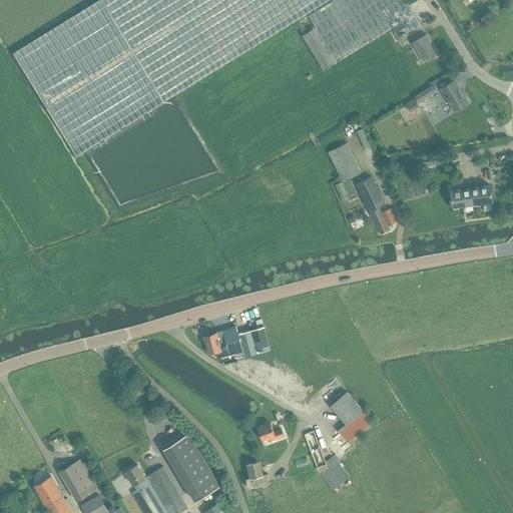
[(98,0),(16,51),(78,154),(329,0),(98,0)]
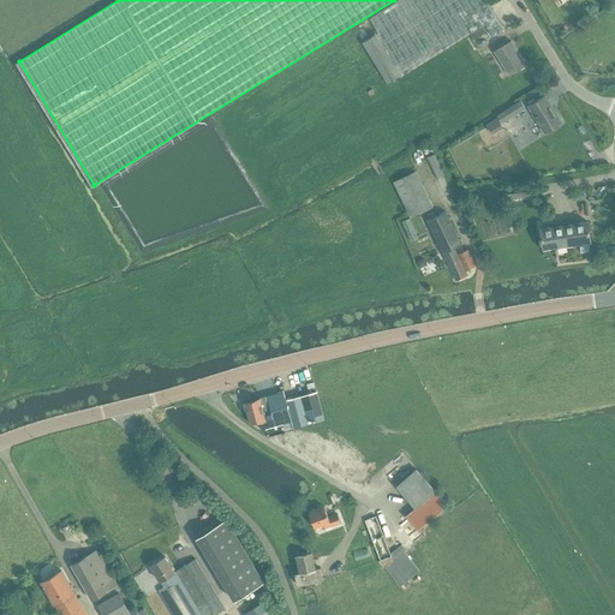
[(490,39),(503,30),(484,0),(400,0),(370,19),(378,34),(362,43),(387,83),(400,76),(400,77),(470,34),(473,40),(487,33),(490,39)]
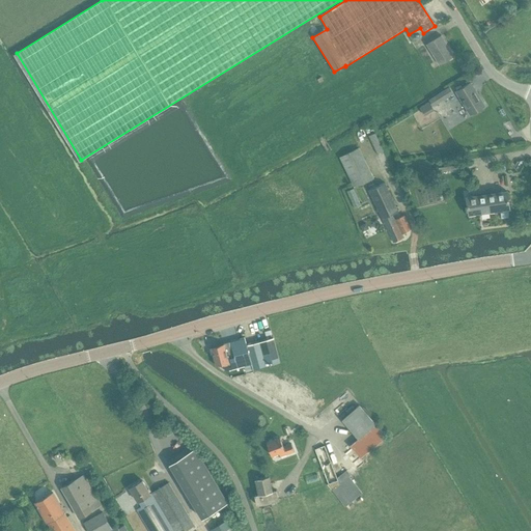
[(439,65),(453,57),(441,36),(426,45),(439,65)]
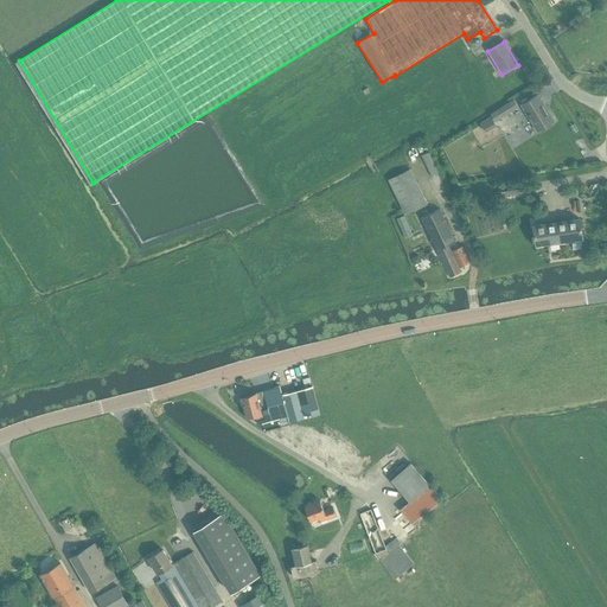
[(537,132),(554,121),(537,95),(521,104),(537,132)]
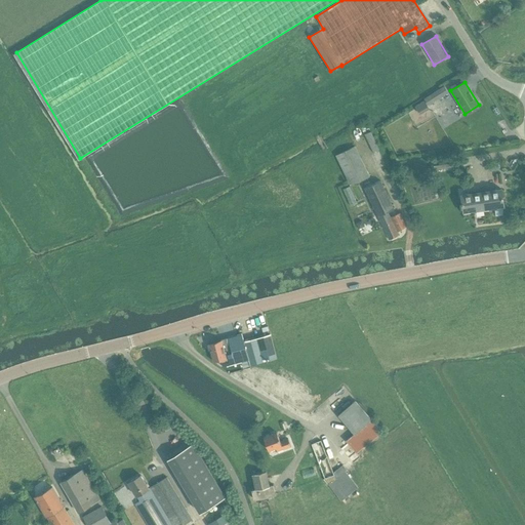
[(428,105),(447,92),(444,86),(423,99),(428,105)]
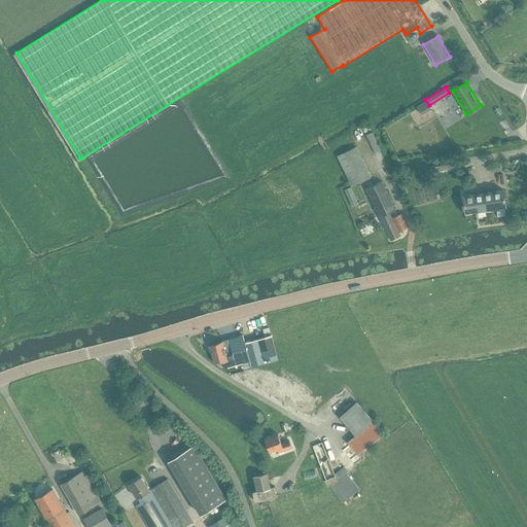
[(425,101),(416,107),(420,113),(429,107),(425,101)]
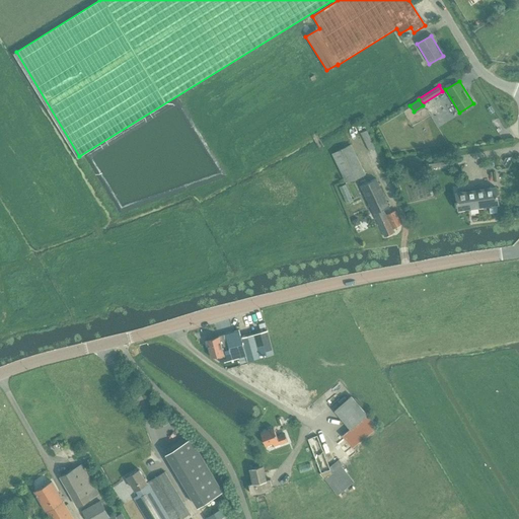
[(360,133),(368,150),(374,147),(366,130),(360,133)]
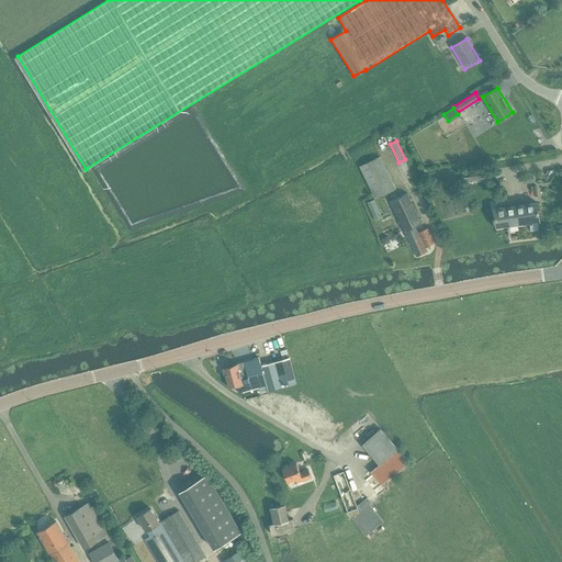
[(366,164),(359,167),(361,171),(374,199),(381,195),(393,190),(395,189),(383,166),(380,157),(366,164)]
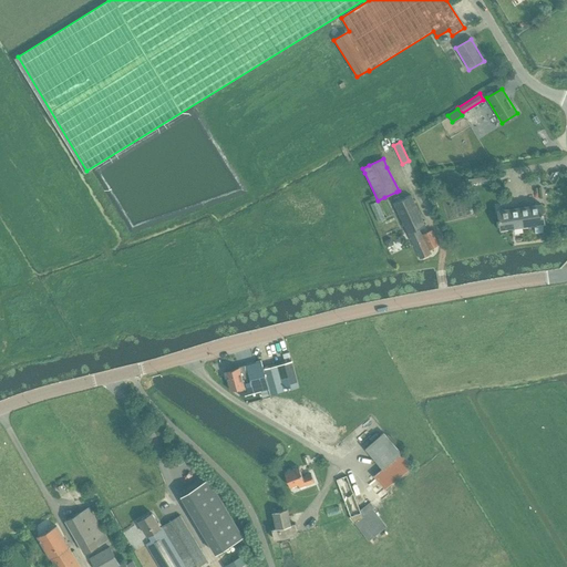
[(470,183),(490,181),(488,171),(468,174),(470,183)]
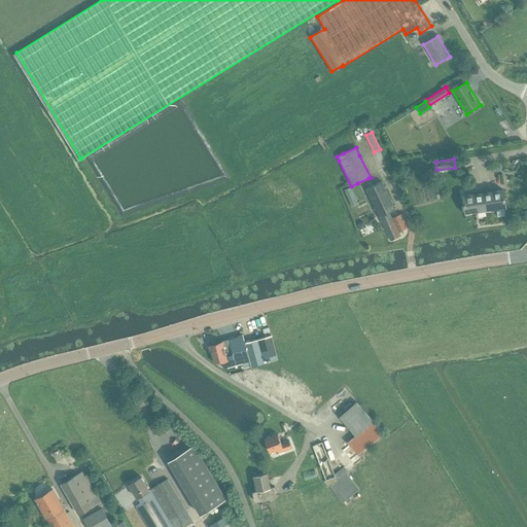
[(373,186),(365,189),(390,242),(399,237),(398,233),(405,230),(408,229),(400,214),(391,218),(389,213),(395,210),(382,181),(373,186)]
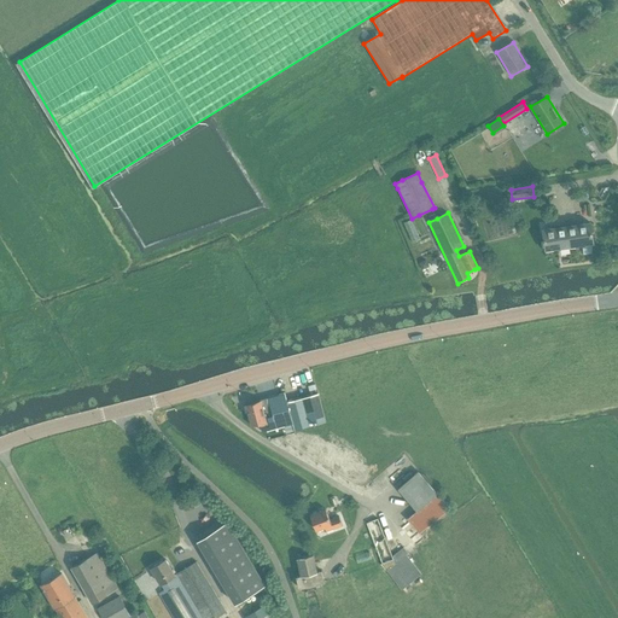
[(569,248),(593,244),(590,222),(566,226),(569,248)]
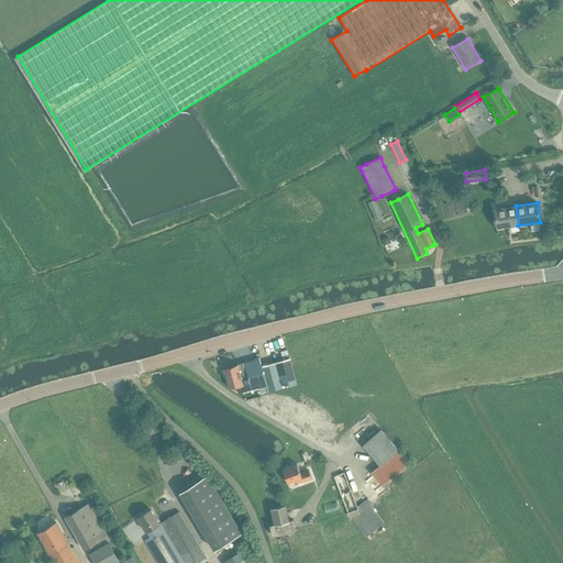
[(497,228),(518,225),(516,206),(494,209),(497,228)]
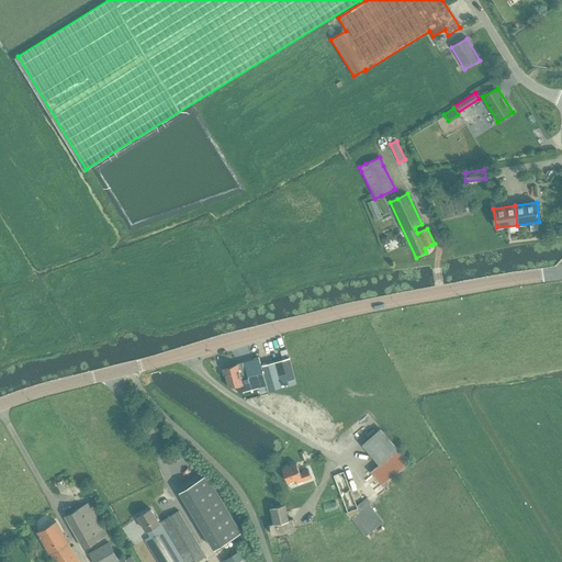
[(268,392),(295,383),(289,358),(260,366),(258,357),(251,359),(253,362),(254,361),(261,386),(266,385),(268,392)]
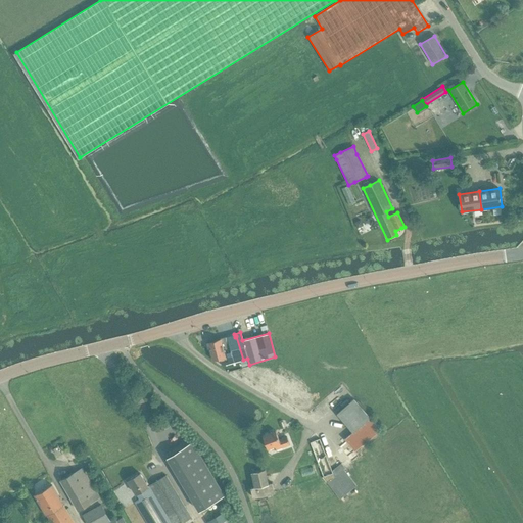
[(222,366),(243,360),(236,336),(235,337),(234,334),(219,338),(220,339),(206,342),(211,360),(220,358),(222,366)]
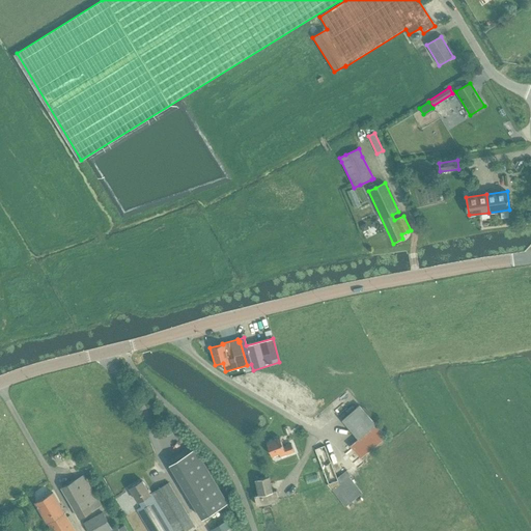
[(348,446),(360,459),(386,438),(359,406),(341,419),(358,439),(348,446)]
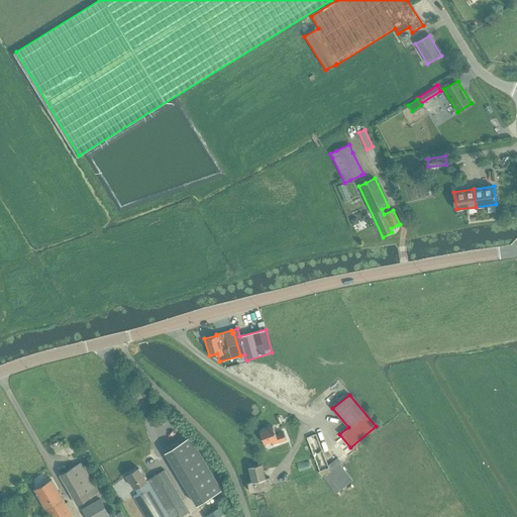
[(273,443),(286,438),(283,431),(276,434),(273,426),(260,431),(265,443),(272,440),(273,443)]
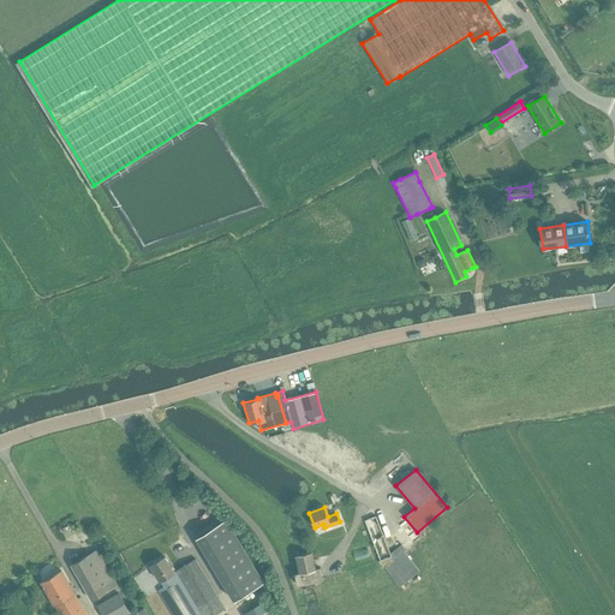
[(376,517),(364,521),(366,527),(369,533),(380,561),(399,586),(399,587),(418,573),(417,572),(402,553),(405,551),(400,545),(390,554),(376,517)]
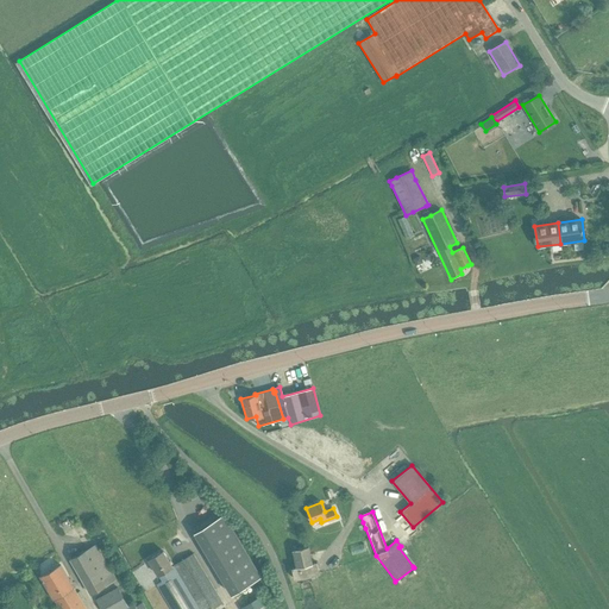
[(262,579),(223,514),(193,532),(232,597),(262,579)]
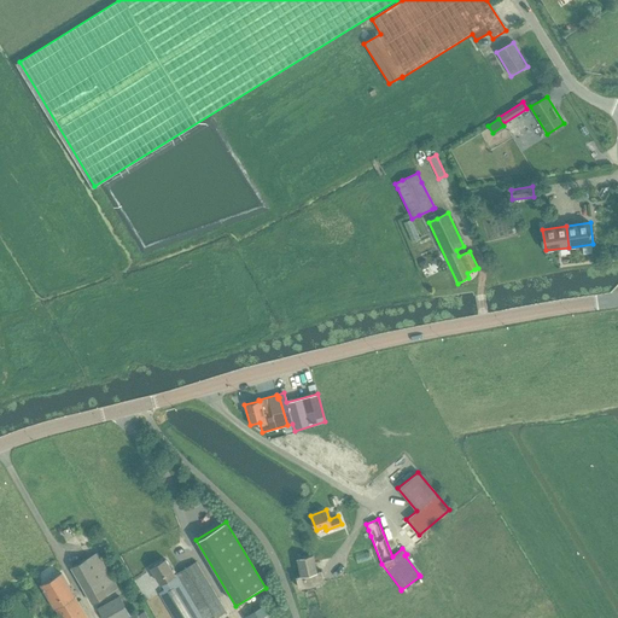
[(100,547),(108,543),(105,537),(98,542),(100,547)]
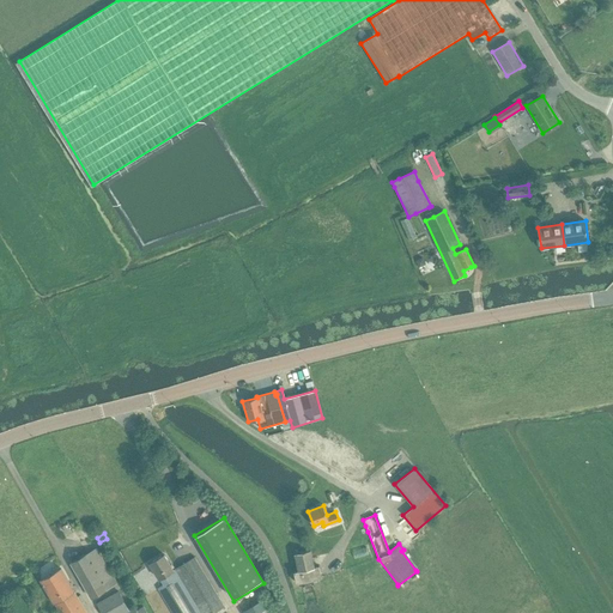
[(366,547),(352,552),(354,558),(368,554),(366,547)]
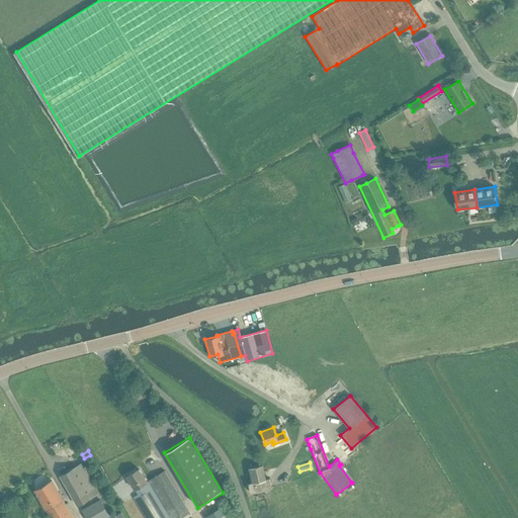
[(78,505),(98,493),(81,463),(61,477),(78,505)]
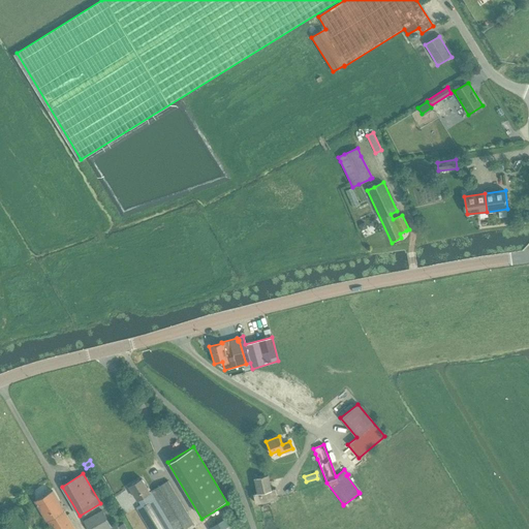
[(253,494),(255,503),(277,498),(275,489),(271,490),(268,475),(254,478),(257,493),(253,494)]
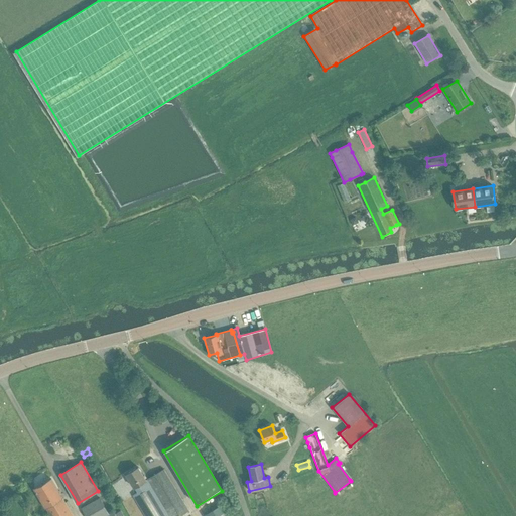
[(138,468),(126,475),(134,489),(135,488),(138,492),(134,495),(146,515),(180,515),(188,511),(163,470),(145,480),(138,468)]
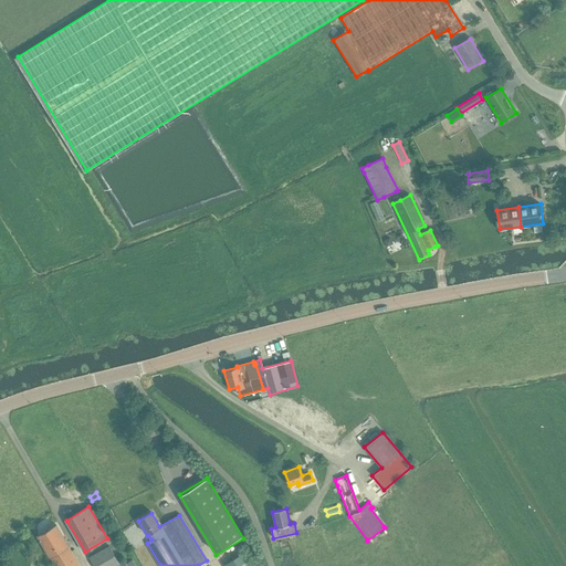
[(79,565),(55,526),(38,536),(54,565),(79,565)]
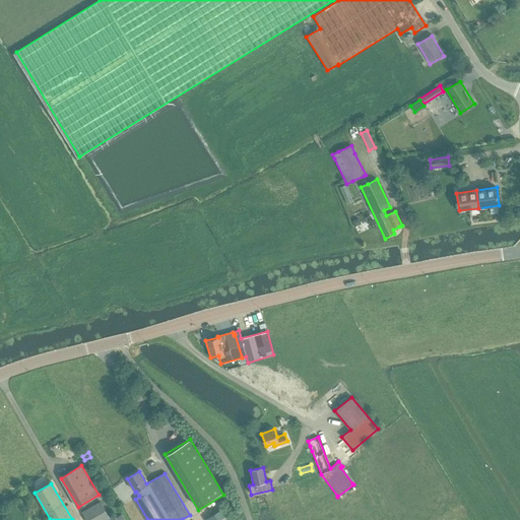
[(124,519),(122,515),(116,518),(115,516),(109,519),(100,503),(82,512),(85,519),(124,519)]
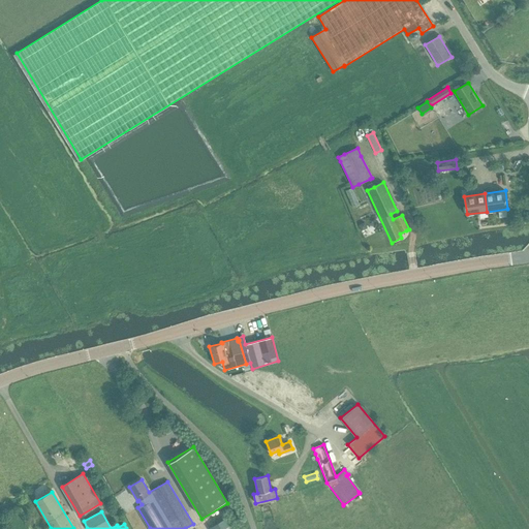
[(231,528),(225,519),(209,528),(231,528)]
